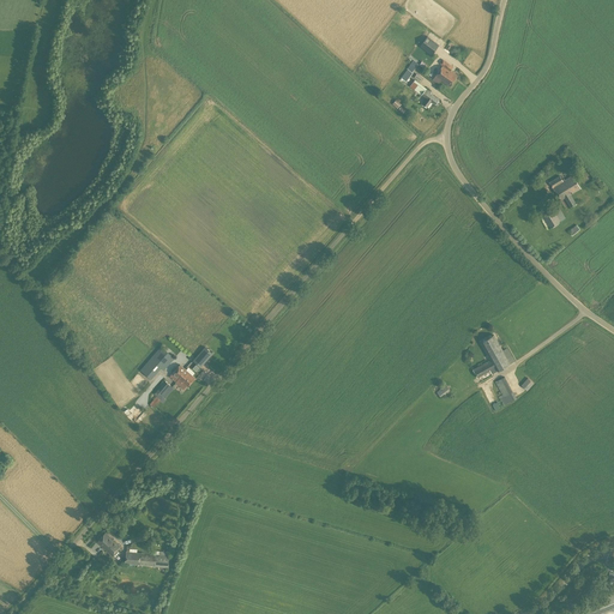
[(420,46),(432,55),(439,44),(427,36),(420,46)]
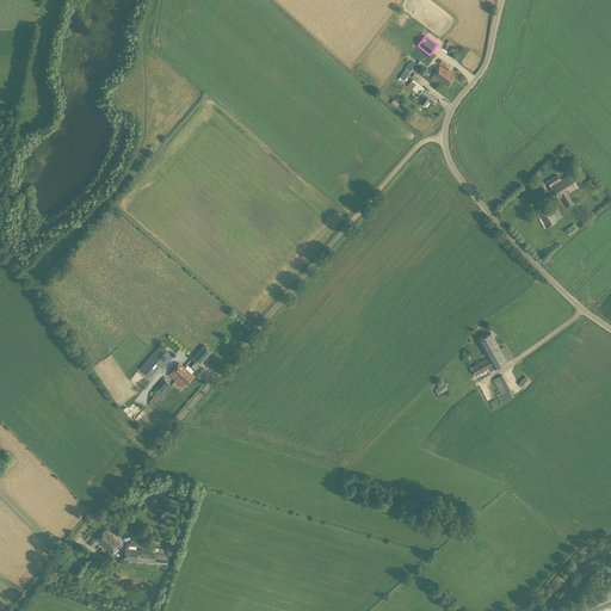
[(440,66),(433,76),(430,80),(436,84),(438,80),(448,86),(455,75),(448,69),(450,66),(440,60),(438,63),(440,66)]
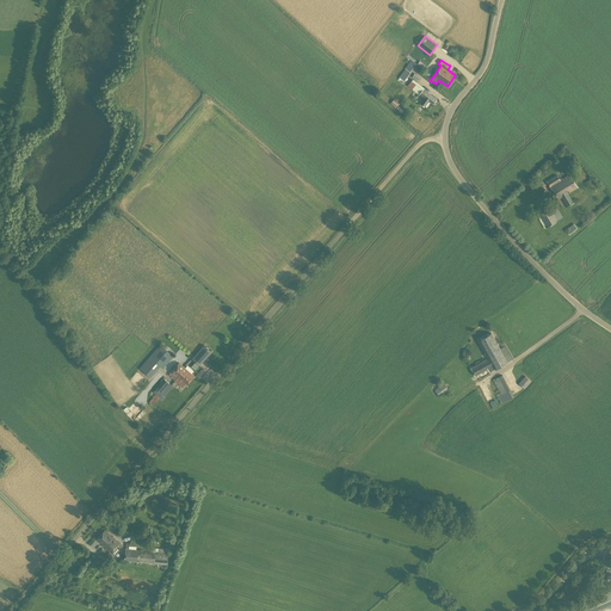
[(406,68),(399,76),(403,81),(411,73),(409,72),(415,65),(411,61),(405,68),(406,68)]
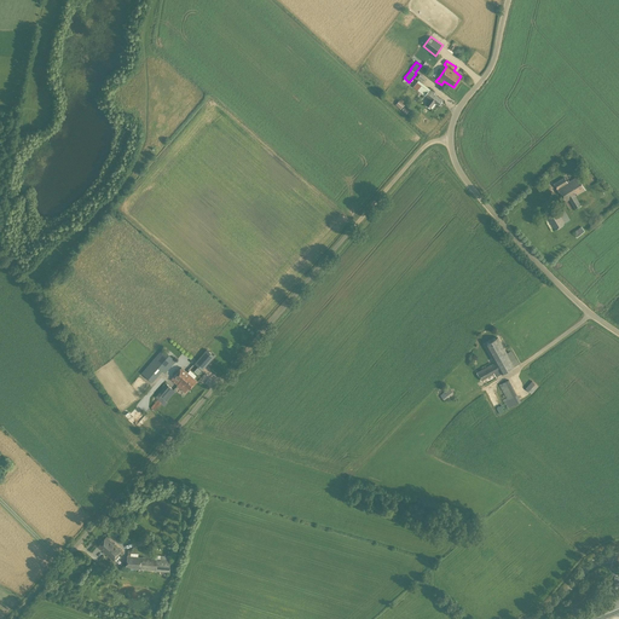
[(435,94),(429,90),(431,90),(418,80),(412,87),(424,96),(429,99),(426,104),(431,108),(434,103),(439,105),(443,100),(435,94)]
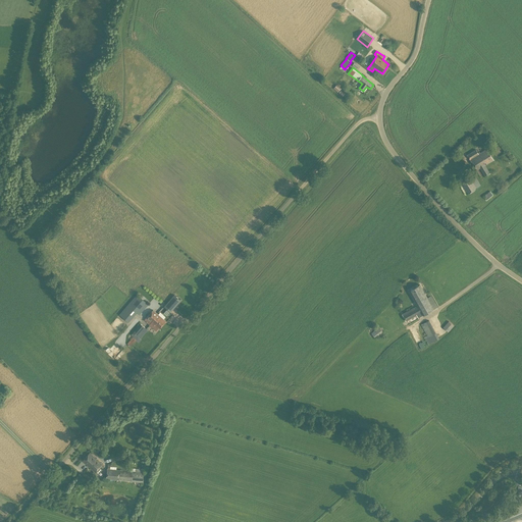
[(486,149),(479,153),(479,152),(477,152),(475,149),(467,154),(470,159),(476,170),(479,168),(484,176),(489,173),(485,165),(493,160),(486,149)]
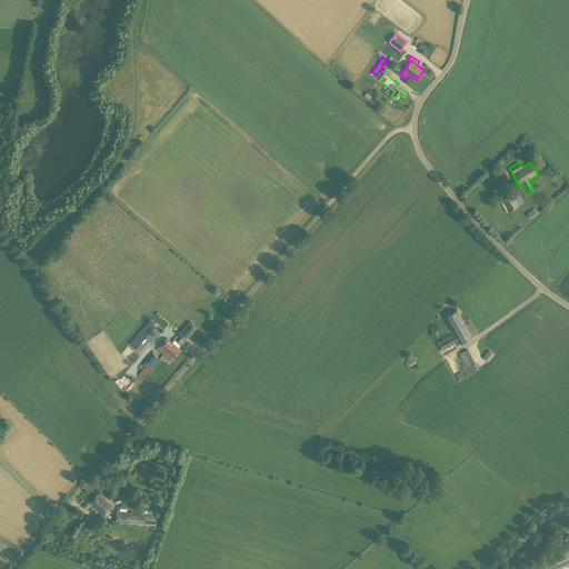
[(518,192),(515,196),(511,190),(499,197),(508,211),(519,205),(523,202),(518,192)]
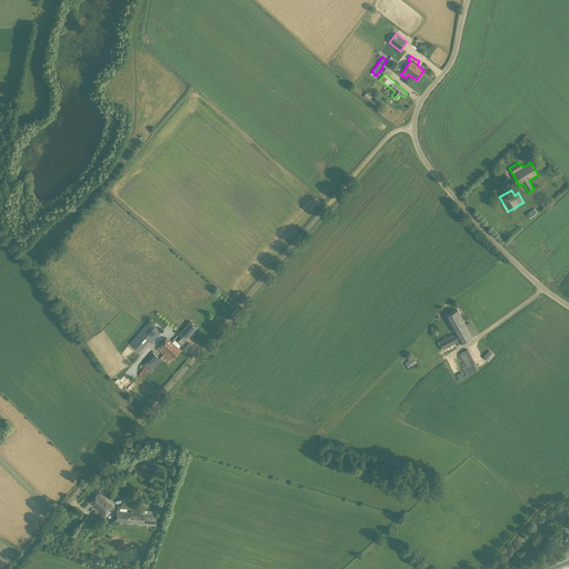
[(533,208),(527,215),(530,218),(537,212),(533,208)]
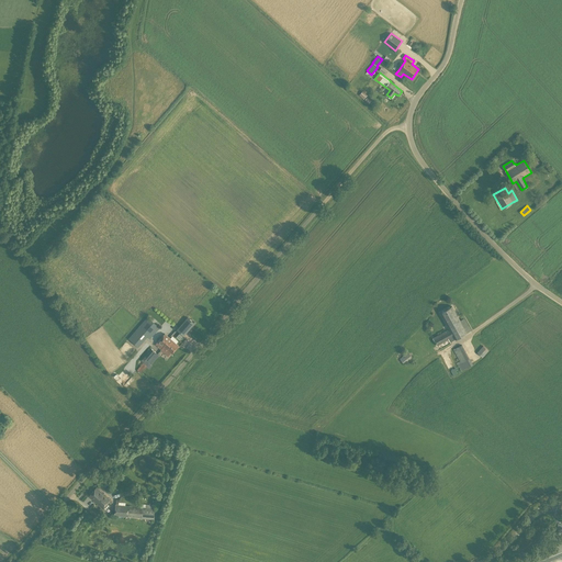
[(439,313),(449,328),(433,338),(437,346),(448,339),(450,343),(454,339),(467,333),(471,330),(464,317),(460,319),(452,306),(439,313)]
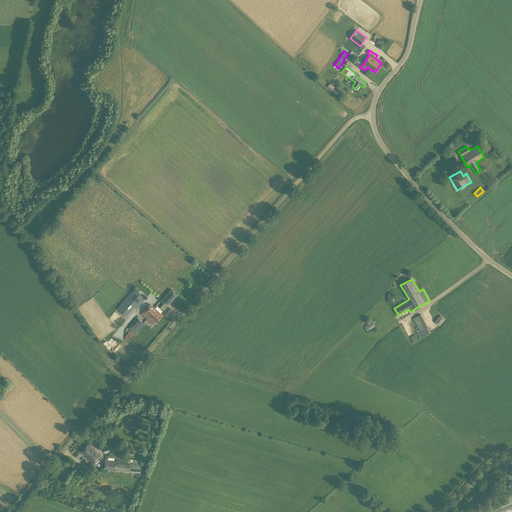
[(171,289),(161,300),(164,302),(167,298),(170,302),(177,294),(171,289)]
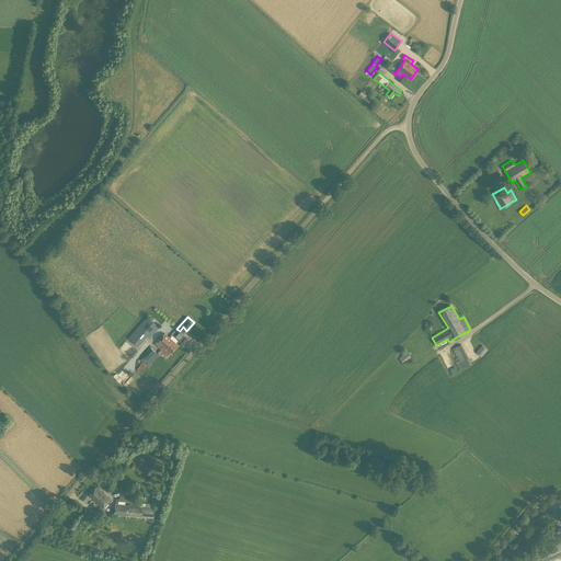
[(149,339),(159,328),(149,319),(130,340),(138,346),(147,336),(149,339)]
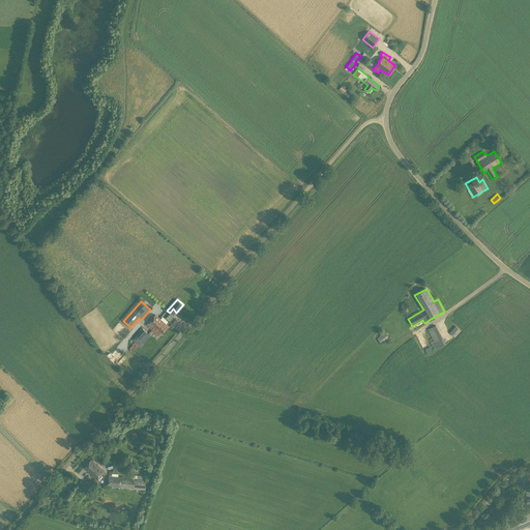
[(165,316),(171,321),(174,318),(168,312),(165,316)]
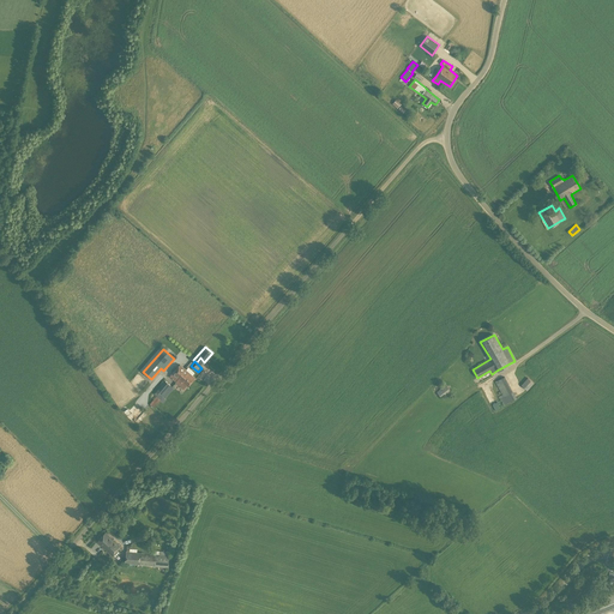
[(169,377),(176,381),(179,379),(187,386),(194,378),(180,365),(169,377)]
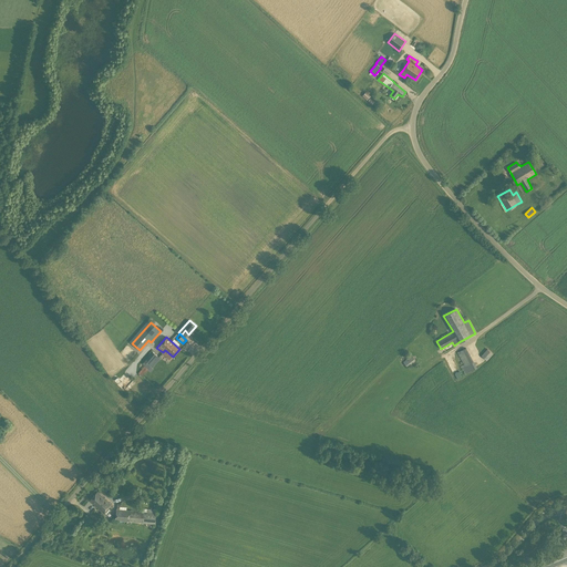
[(464,374),(476,368),(466,348),(457,352),(463,364),(461,366),(464,374)]
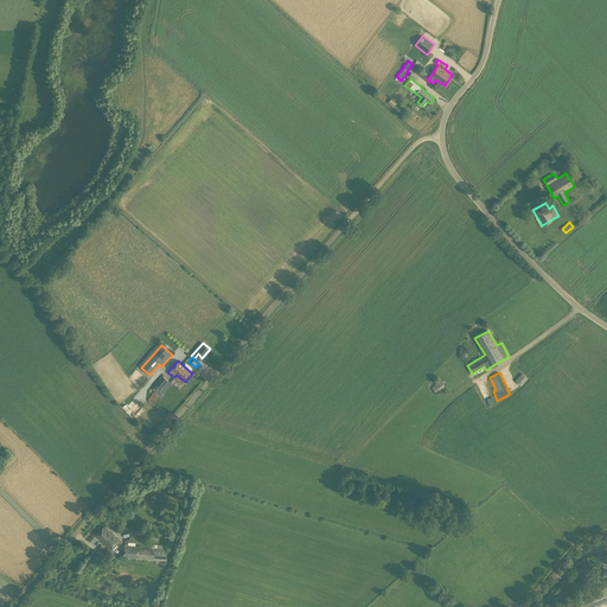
[(528,378),(522,374),(515,381),(521,385),(528,378)]
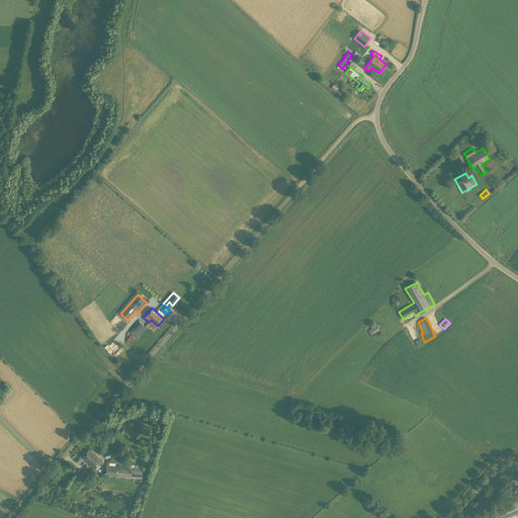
[(131,332),(133,334),(126,341),(130,344),(138,335),(139,336),(146,327),(140,322),(131,332)]
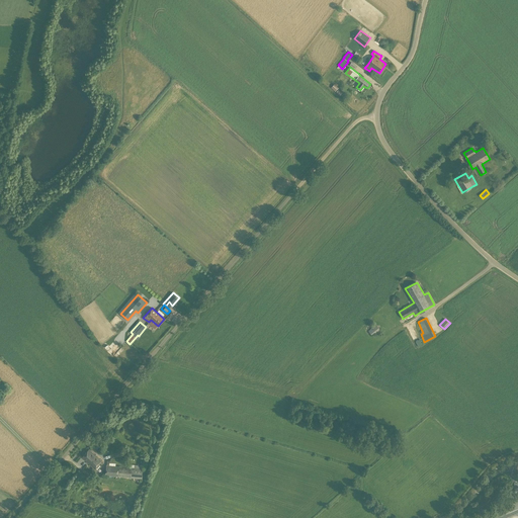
[(372,335),(380,329),(376,325),(368,331),(372,335)]
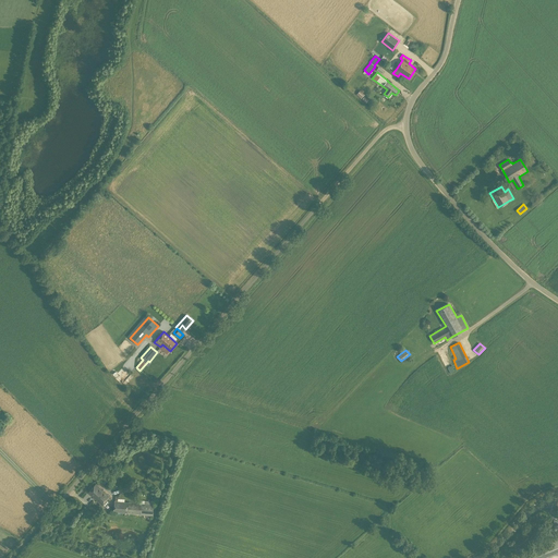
[(95,498),(102,489),(96,484),(88,493),(95,498)]
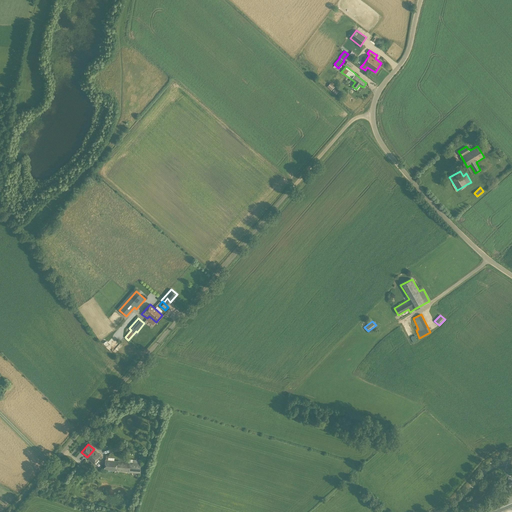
[(94,449),(87,457),(93,463),(97,459),(99,461),(102,457),(100,455),(94,449)]
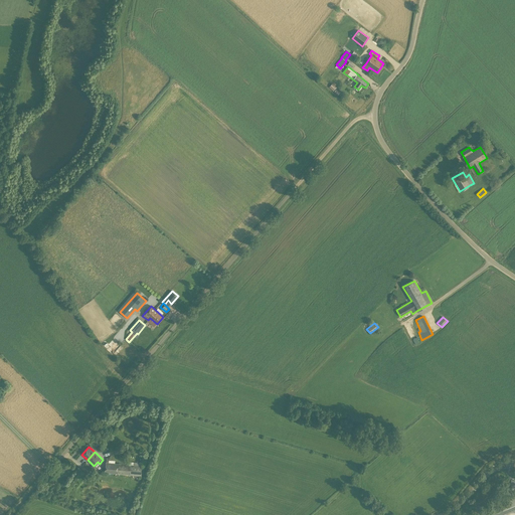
[(106,463),(105,473),(141,476),(142,463),(134,462),(134,463),(132,462),(131,465),(118,463),(118,462),(109,461),(109,458),(107,458),(106,463)]
